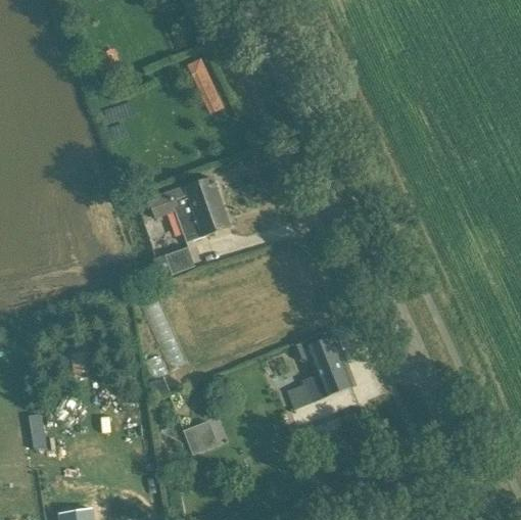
[(187,44),(182,33),(172,38),(176,49),(187,44)]
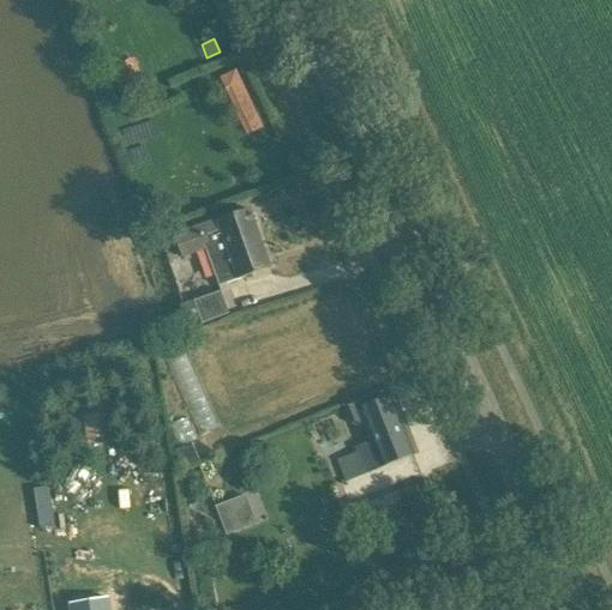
[(132,56),(115,62),(124,84),(141,78),(132,56)]
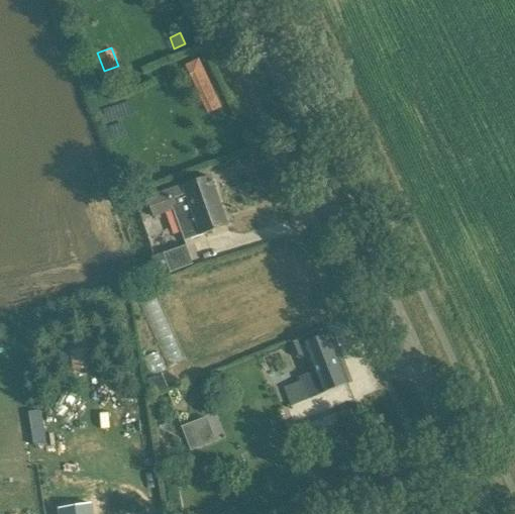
[(206,110),(220,104),(198,54),(183,60),(206,110)]
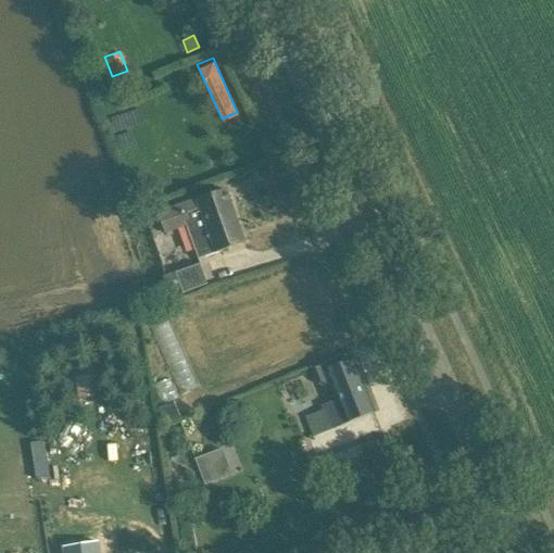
[(156,211),(163,231),(188,223),(191,233),(208,225),(209,230),(219,226),(235,220),(224,187),(156,211)]
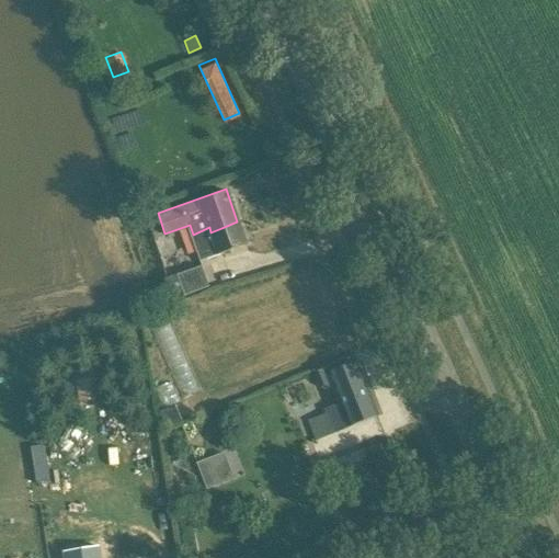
[(237,221),(221,228),(210,232),(208,228),(193,235),(201,258),(244,242),(237,221)]
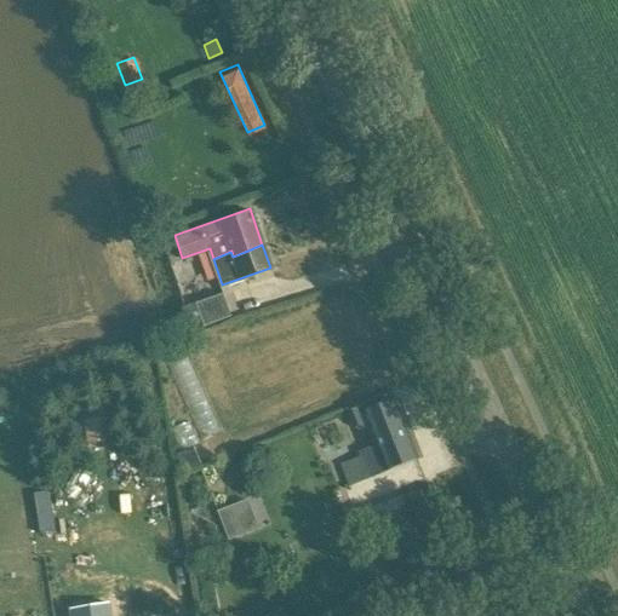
[(182,306),(189,330),(233,317),(223,292),(182,306)]
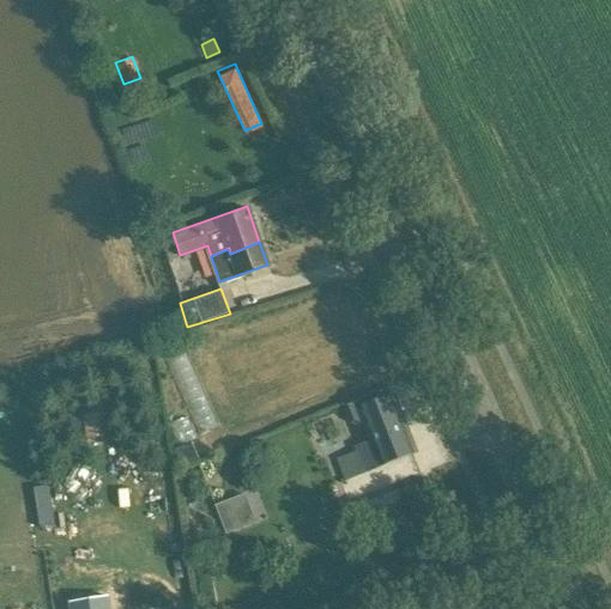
[(198,428),(215,421),(179,342),(161,349),(198,428)]
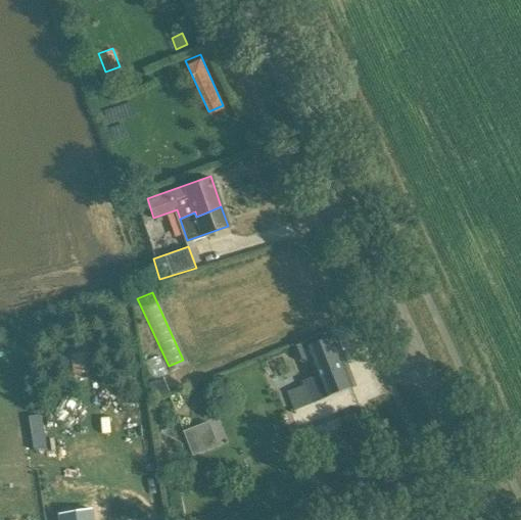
[(304,381),(294,385),(287,388),(295,408),(351,385),(331,335),(314,342),(311,337),(294,344),(299,357),(304,359),(311,356),(317,372),(303,378),(304,381)]
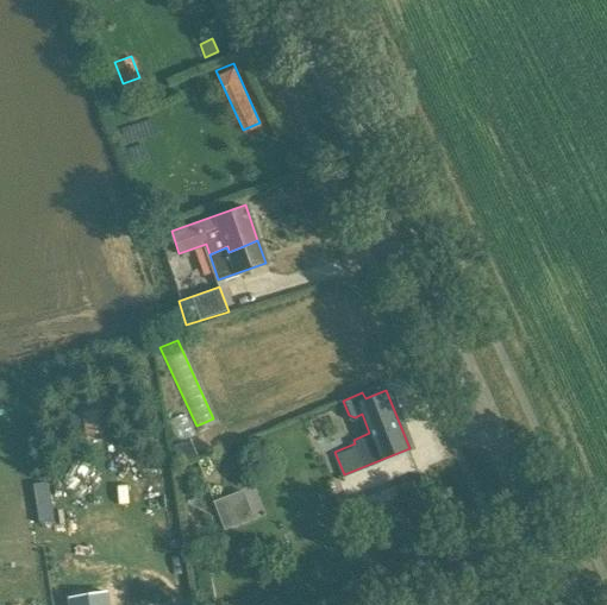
[(80,409),(83,434),(105,432),(101,407),(80,409)]
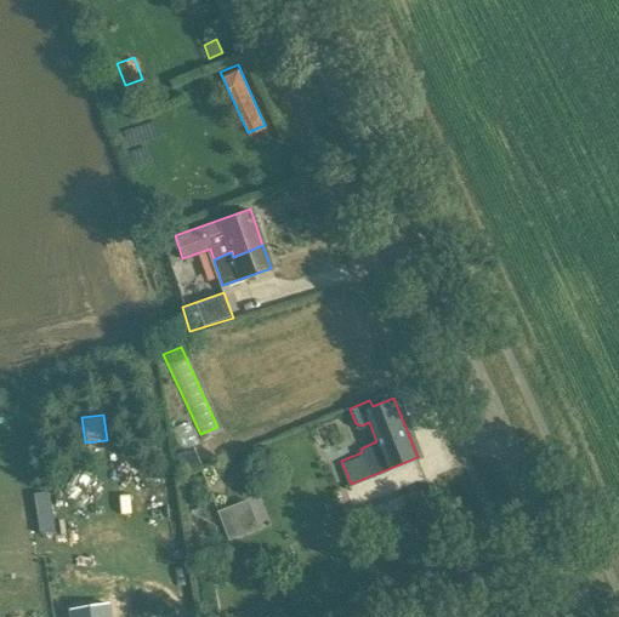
[(172,424),(179,445),(193,440),(187,420),(172,424)]
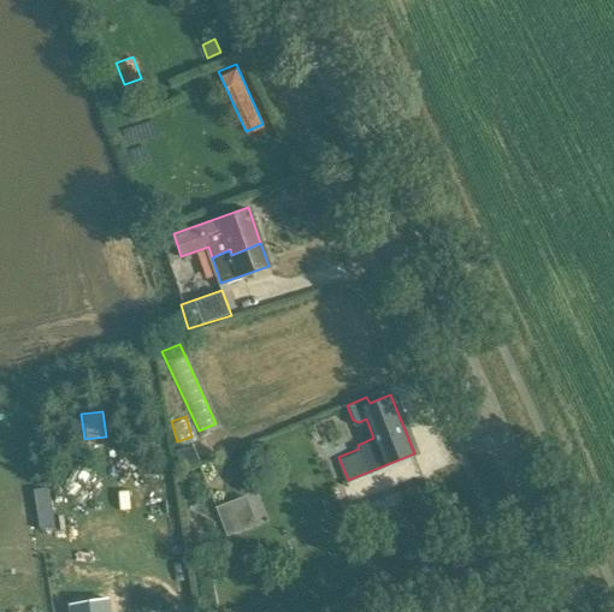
[(40,524),(53,522),(48,483),(35,485),(40,524)]
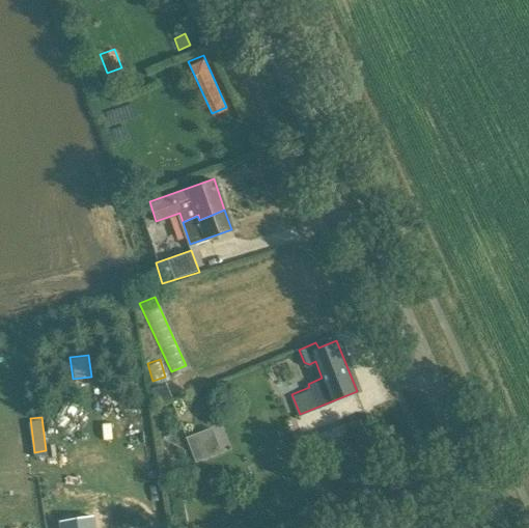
[(185,436),(195,461),(207,455),(198,431),(185,436)]
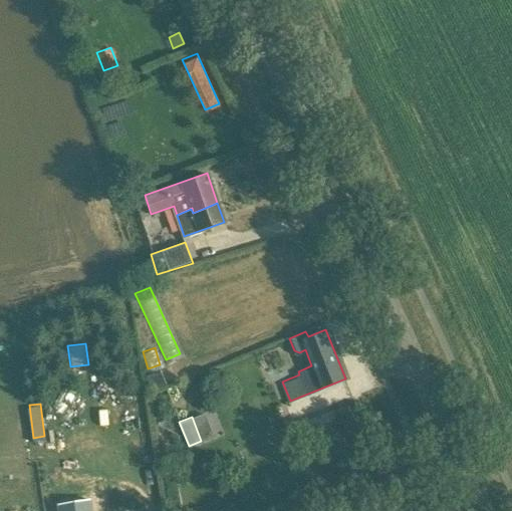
[(89,510),(88,500),(56,505),(56,510),(89,510)]
